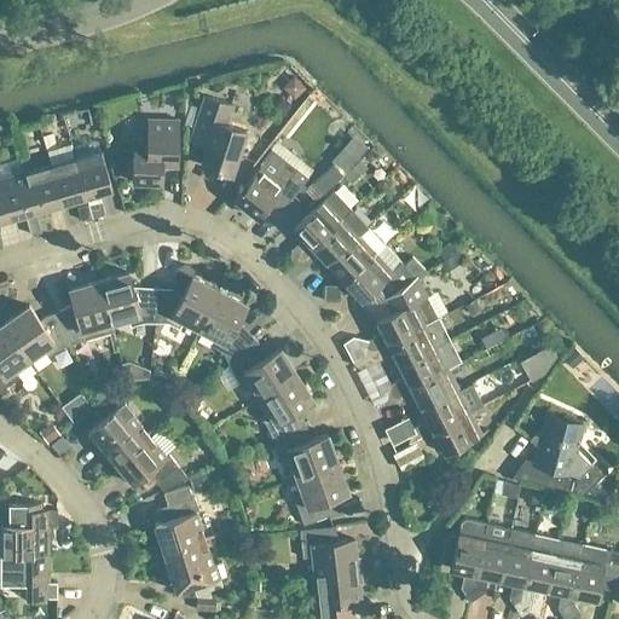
[(291,74),(285,81),(285,90),(294,97),(305,85),(291,74)]
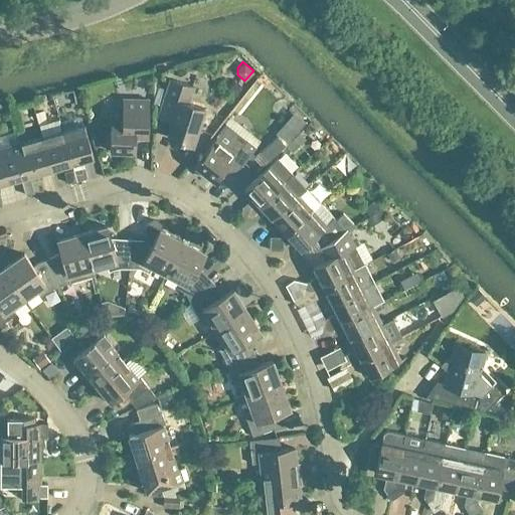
[(201,118),(204,108),(187,103),(193,87),(171,79),(158,116),(172,121),(167,136),(192,144),(197,130),(212,134),(215,122),(201,118)]
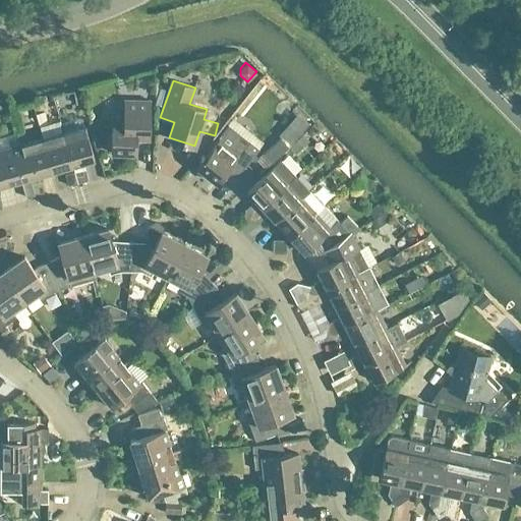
[(51,98),(53,114),(78,110),(75,94),(51,98)]
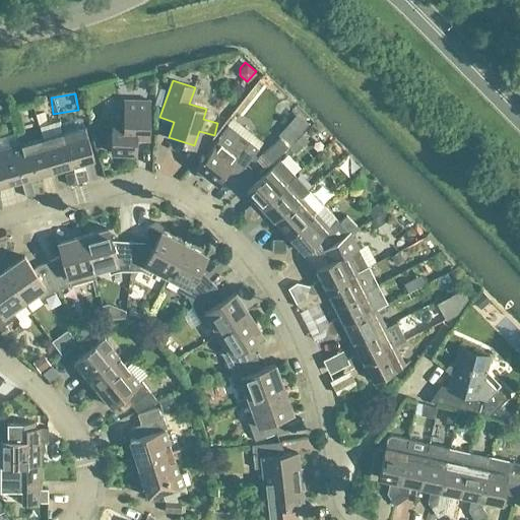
[(149,137),(150,101),(125,100),(124,116),(112,116),(111,151),(136,152),(137,137),(149,137)]
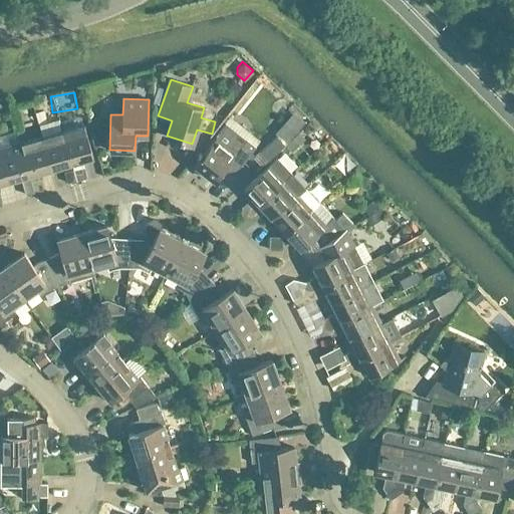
[(92,157),(83,124),(62,131),(71,163),(92,157)]
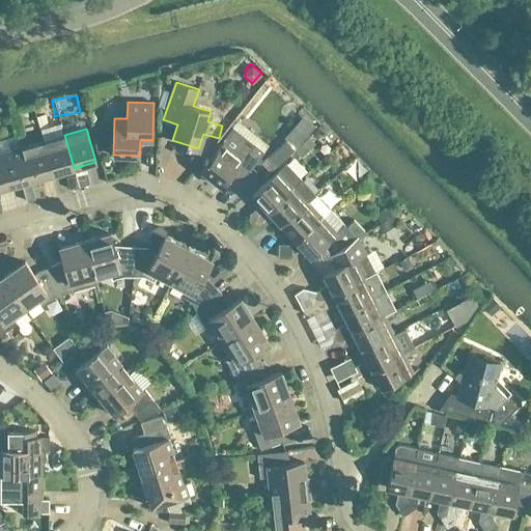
[(241,182),(264,151),(233,129),(200,170),(221,187),(231,174),(241,182)]
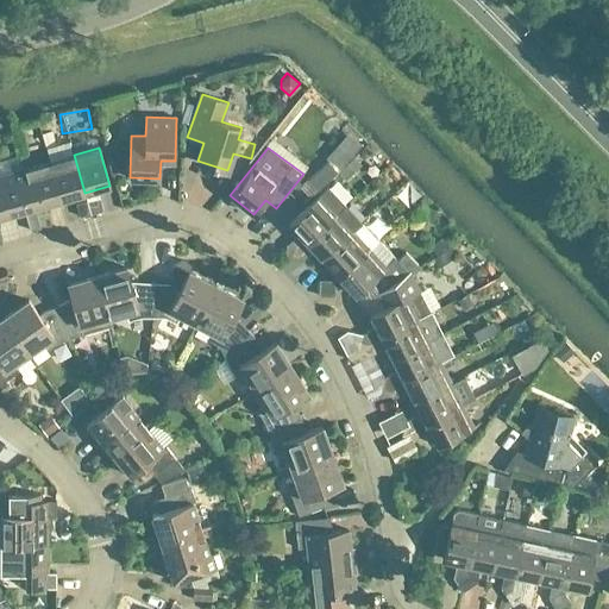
[(85,193),(74,155),(49,162),(60,200),(85,193)]
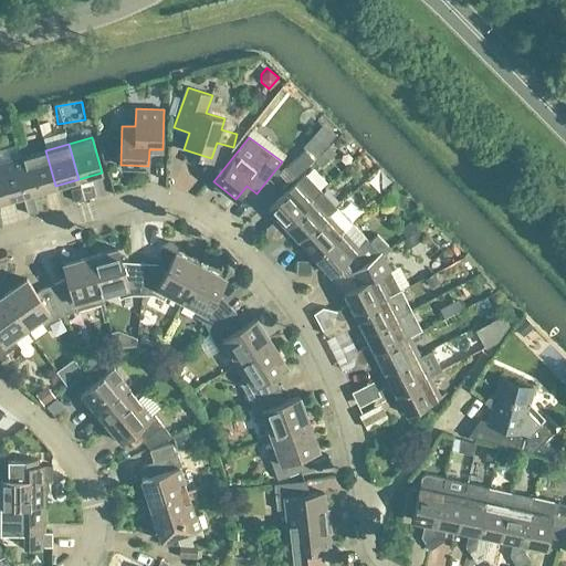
[(328,145),(314,158),(321,166),(335,153),(328,145)]
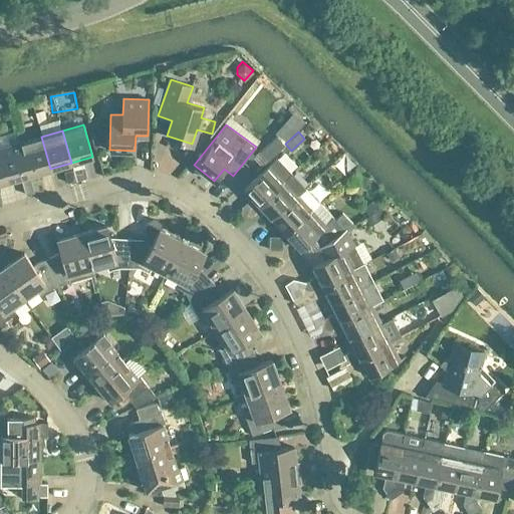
[(277,135),(254,155),(262,165),(285,144),(277,135)]
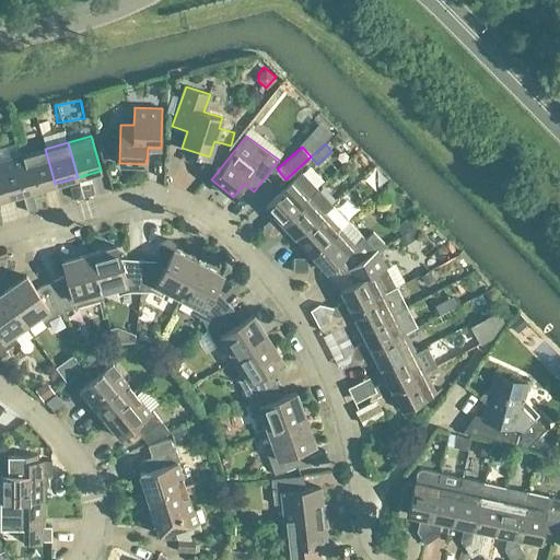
[(32,190),(34,197),(44,194),(46,194),(44,187),(55,184),(45,149),(22,155),(32,190)]
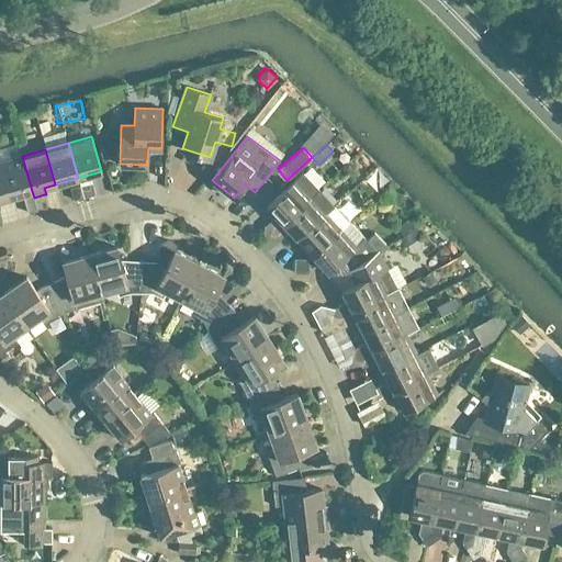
[(22,156),(0,161),(0,163),(10,198),(22,193),(24,200),(34,198),(32,191),(22,156)]
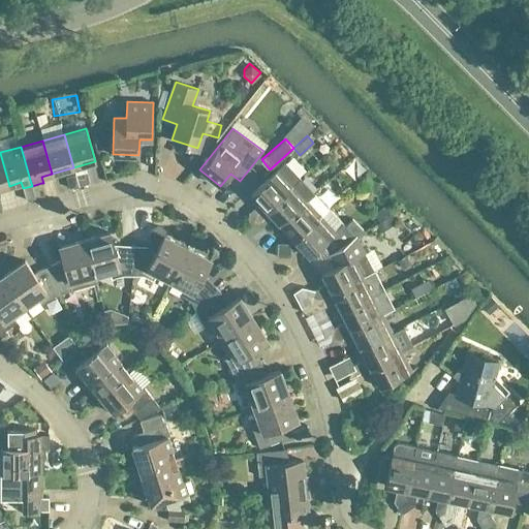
[(0,188),(9,186),(0,153),(0,188)]
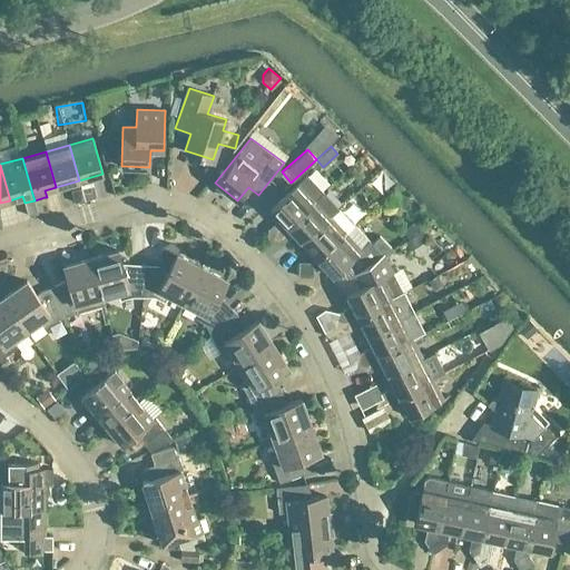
[(286,226),(323,192),(307,174),(271,208),(279,218),(268,228),(276,228),(283,228),(286,226)]
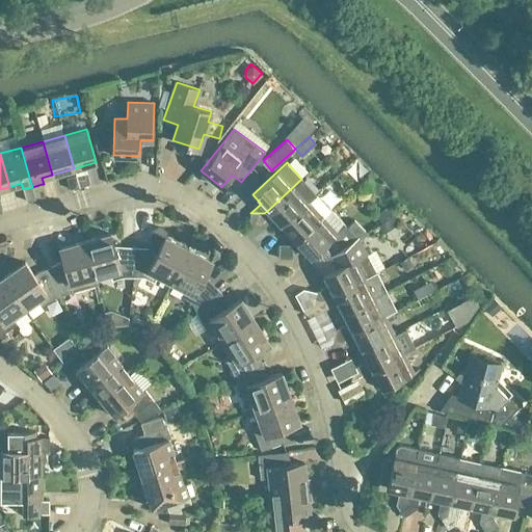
[(84,171),(75,175),(79,186),(87,184),(84,171)]
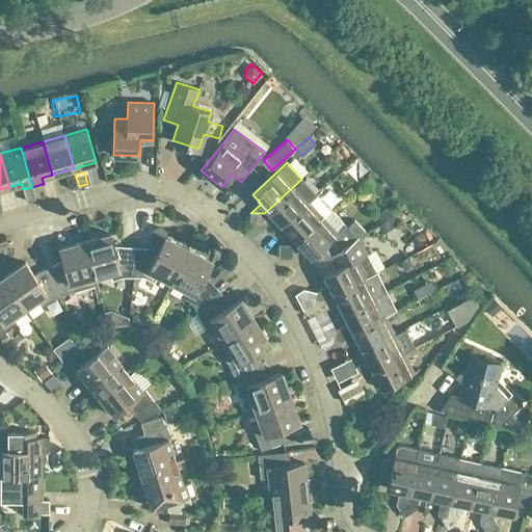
[(70,189),(79,186),(75,175),(67,177),(70,189)]
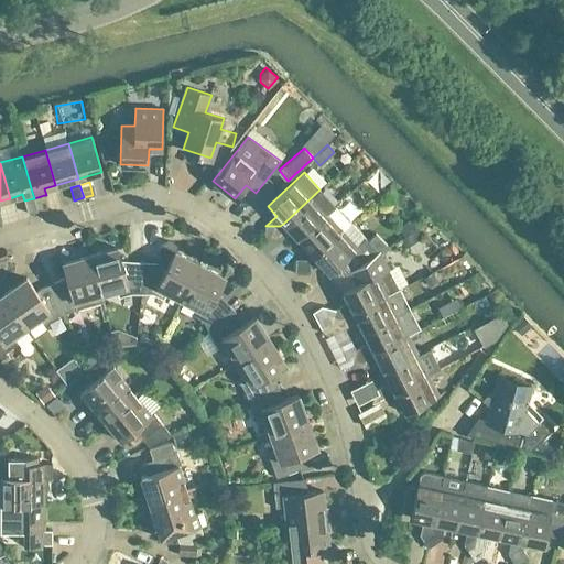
[(290,231),(299,240),(327,214),(335,206),(320,190),(283,224),(280,226),(280,230),(280,234),(280,237),(280,241),(290,231)]
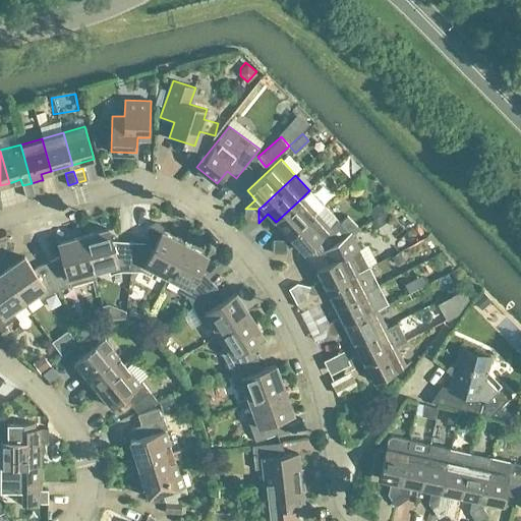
[(290,237),(315,213),(302,197),(276,222),(290,237)]
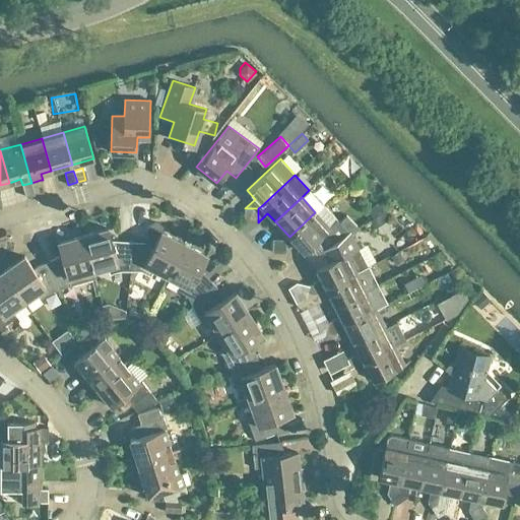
[(377,201),(367,209),(373,216),(383,209),(377,201)]
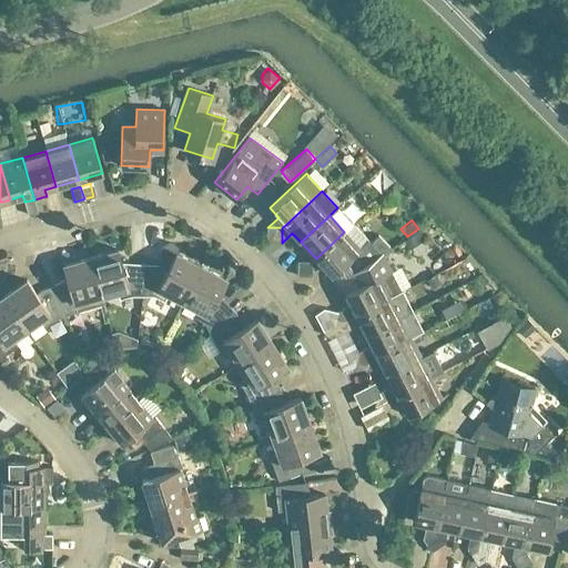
[(417,231),(406,237),(412,245),(423,239),(417,231)]
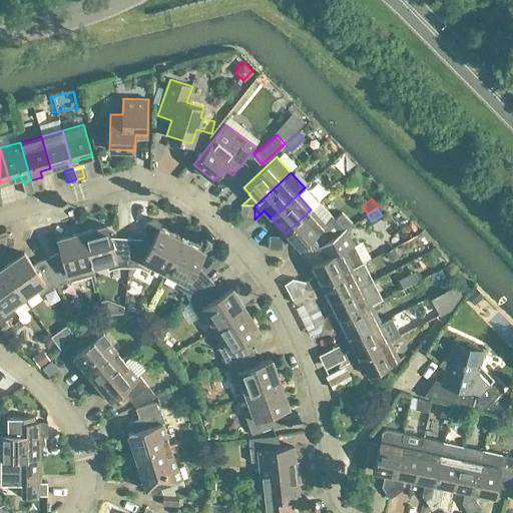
[(311,209),(286,233),(300,248),(306,257),(346,228),(346,227),(344,228),(333,216),(325,223),(313,211),(311,209)]
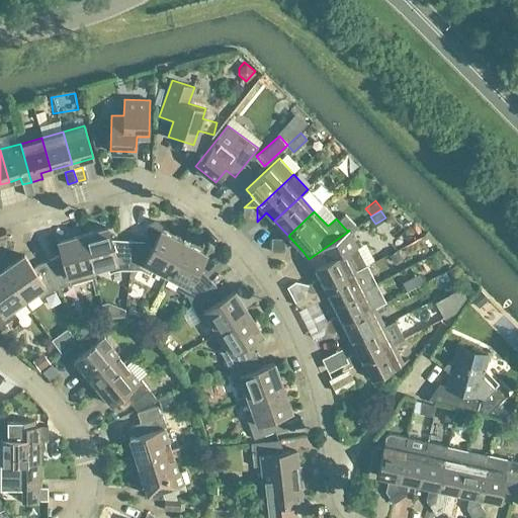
[(174,260),(183,243),(163,232),(163,230),(162,226),(159,222),(154,221),(149,223),(146,227),(146,231),(147,235),(145,237),(145,241),(132,240),(131,260),(130,270),(140,270),(149,275),(153,268),(166,274),(174,260)]
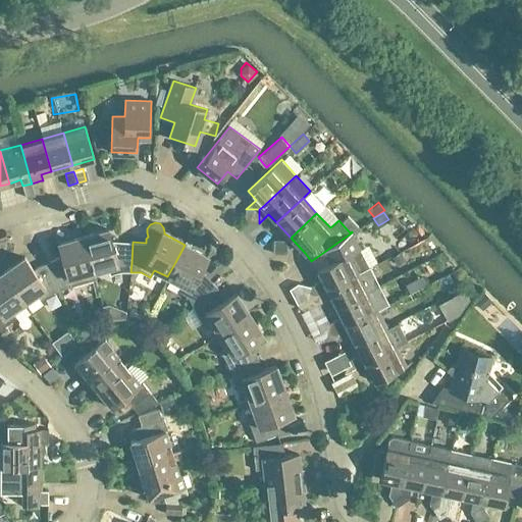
[(132,262),(133,242),(111,241),(108,229),(83,237),(90,262),(93,271),(94,271),(107,267),(109,275),(120,272),(131,272),(132,262)]
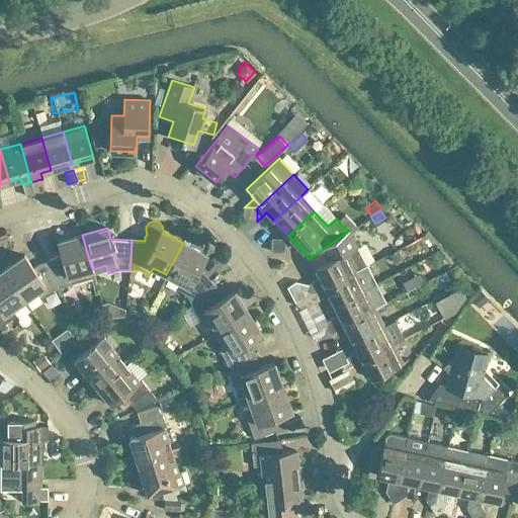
[(357,246),(349,231),(309,259),(315,267),(319,276),(308,283),(294,280),(286,285),(294,301),(304,296),(306,290),(319,294),(321,288),(366,265),(365,264),(356,247),(357,246)]
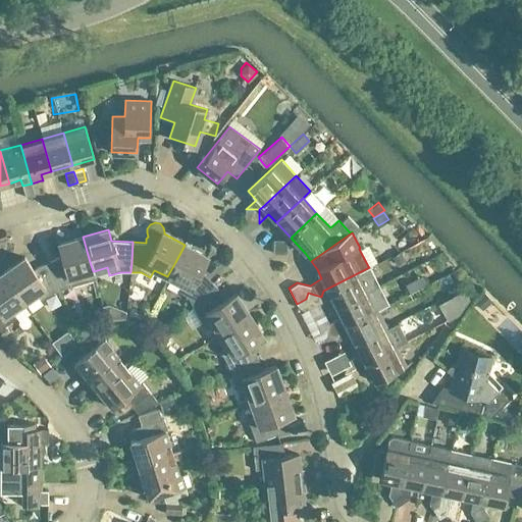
[(96,279),(94,271),(93,271),(90,262),(83,237),(57,244),(61,256),(47,262),(60,290),(70,286),(96,279)]
